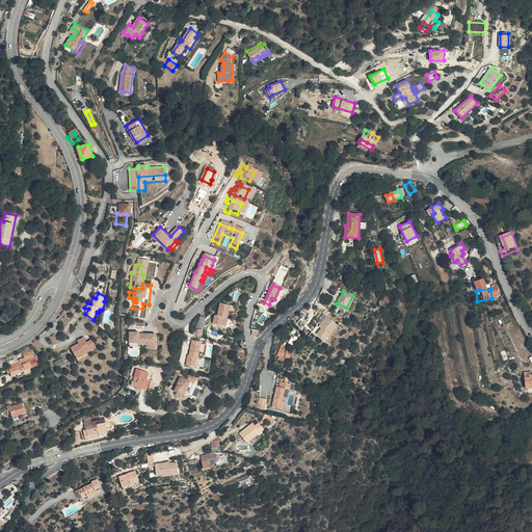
[(354,297),(352,296),(346,308),(348,309),(354,297)]
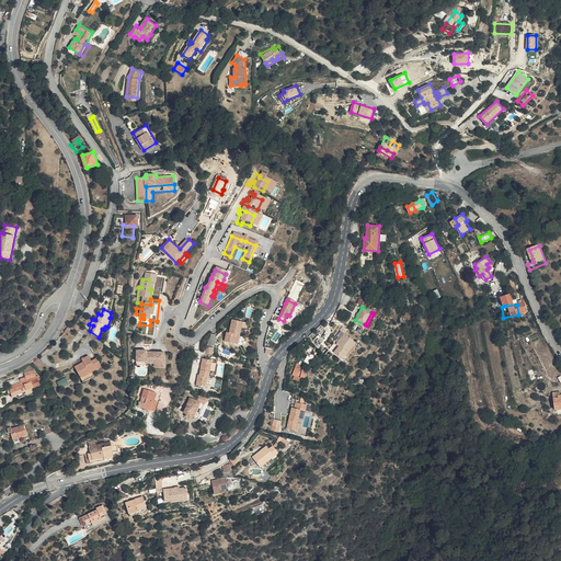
[(242,325),(232,323),(230,334),(229,336),(227,335),(225,345),(235,347),(237,338),(239,339),(242,325)]
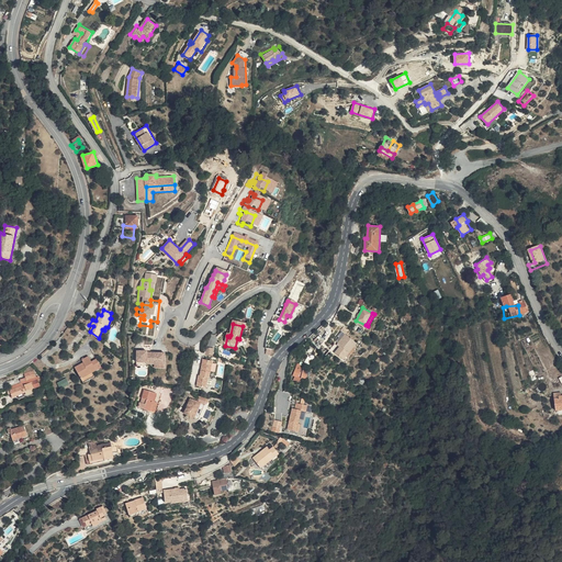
[(209,345),(214,347),(218,336),(212,334),(209,345)]
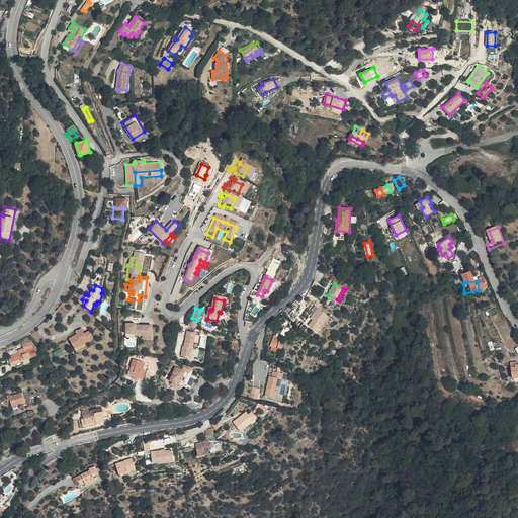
[(330,317),(319,308),(312,316),(315,319),(310,324),(317,331),(330,317)]
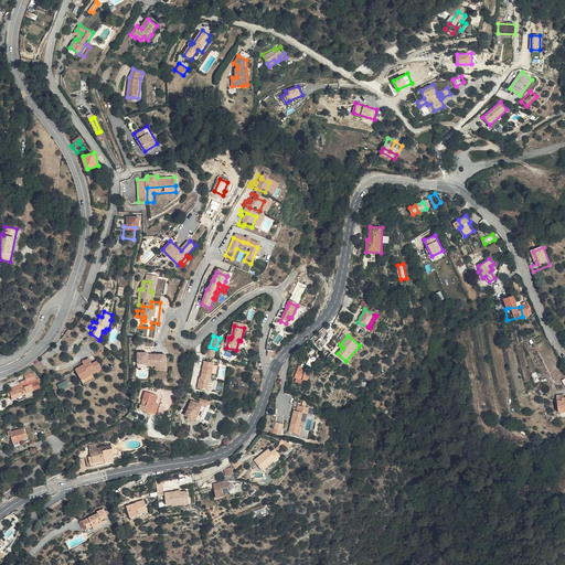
[(72,359),(84,342),(81,339),(67,355),(72,359)]
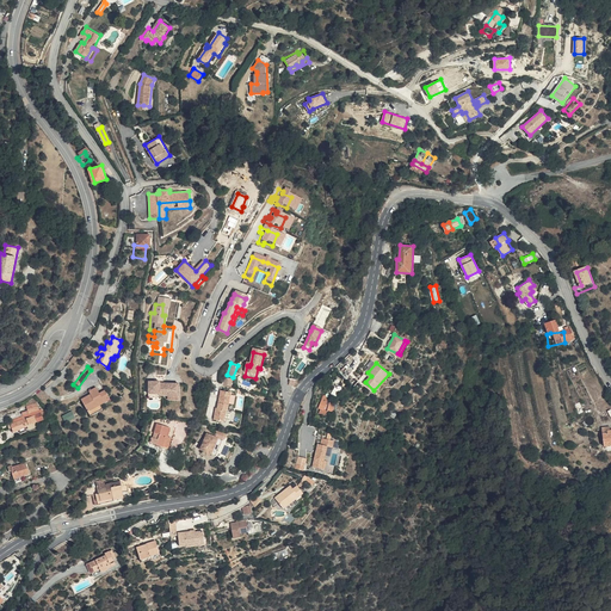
[(232,387),(234,378),(226,376),(223,384),(232,387)]
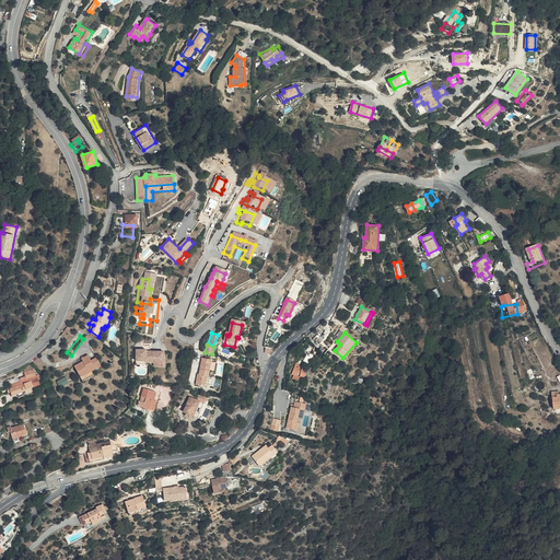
[(137,350),(137,352),(142,351),(142,359),(146,359),(146,347),(137,347),(137,350)]
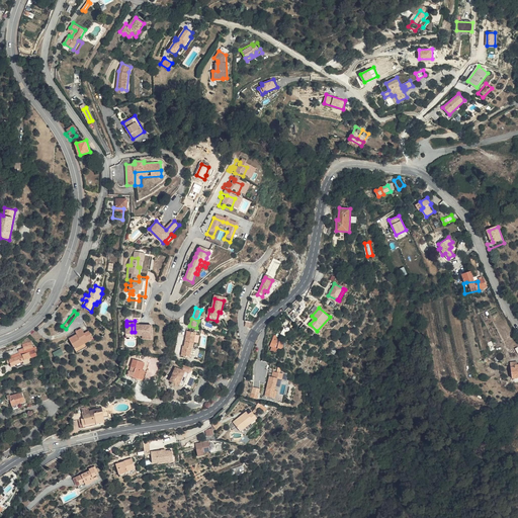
[(121,326),(122,336),(131,336),(131,337),(135,337),(135,332),(132,332),(132,325),(126,326),(121,326)]
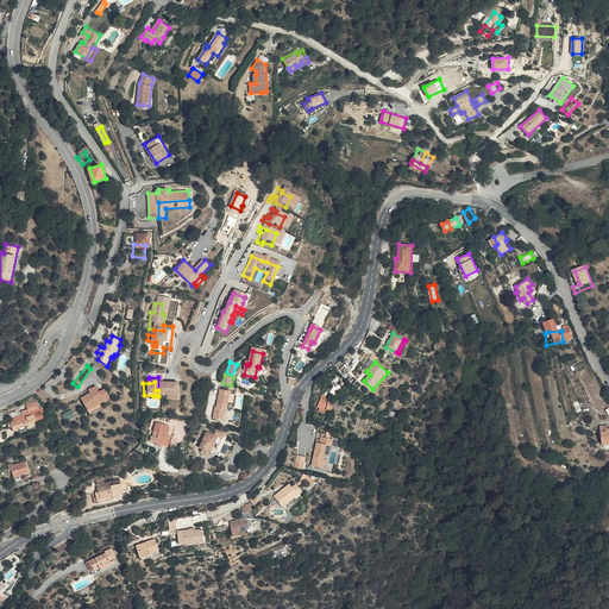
[(100,390),(96,384),(89,389),(92,391),(82,397),(88,409),(111,397),(105,387),(100,390)]
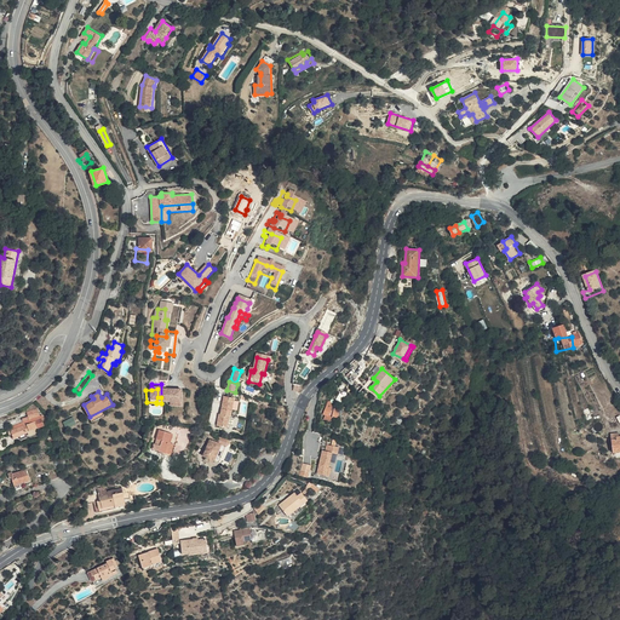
[(217,432),(227,434),(228,423),(230,423),(233,406),(223,403),(220,422),(218,420),(217,432)]
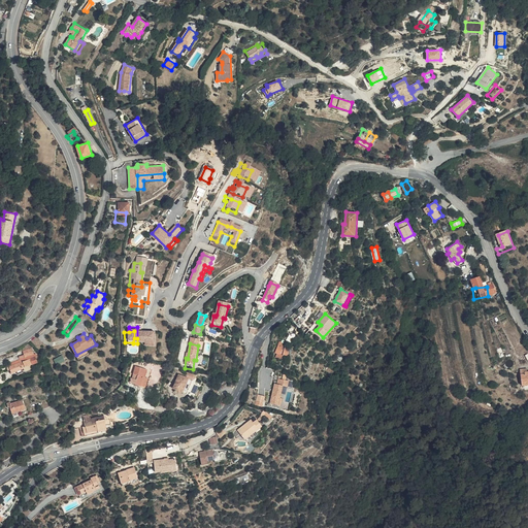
[(98,349),(96,344),(76,355),(79,360),(98,349)]
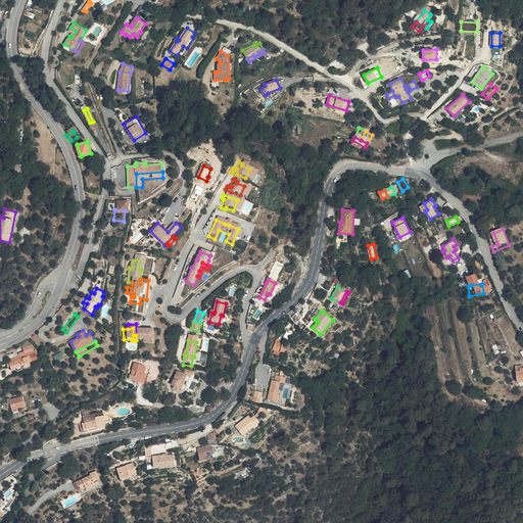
[(22,357),(30,353),(34,351),(32,346),(20,351),(22,357)]
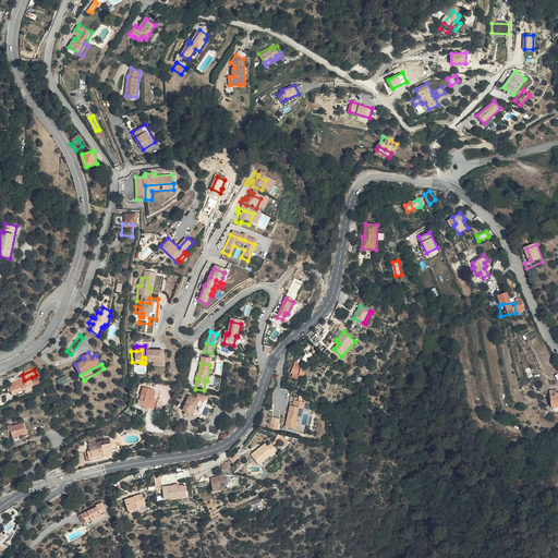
[(40,384),(36,375),(32,377),(24,380),(7,388),(8,390),(11,397),(22,392),(22,391),(40,384)]
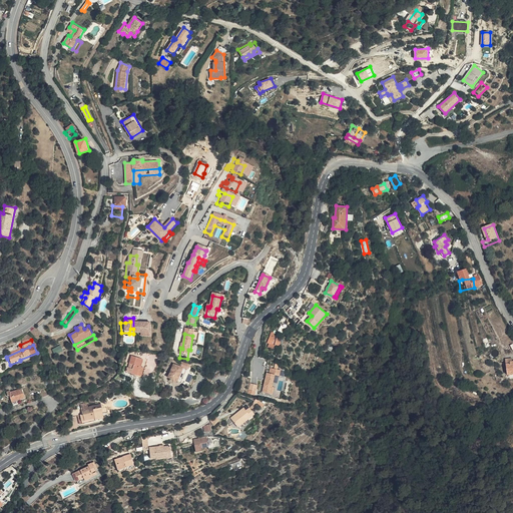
[(61,345),(53,349),(56,355),(64,351),(61,345)]
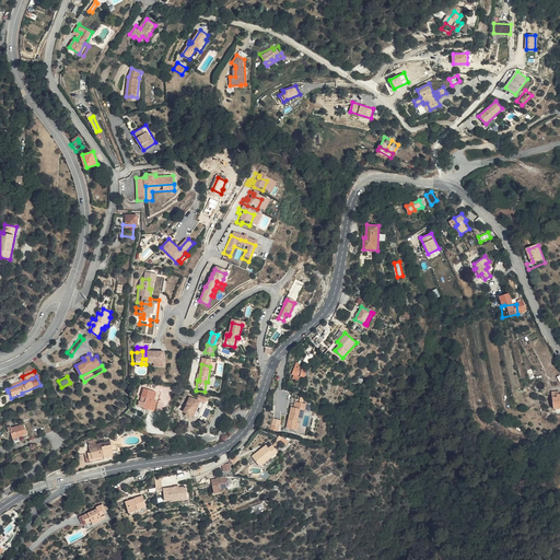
[(161,396),(146,392),(143,399),(148,401),(146,405),(140,404),(138,408),(153,413),(161,396)]
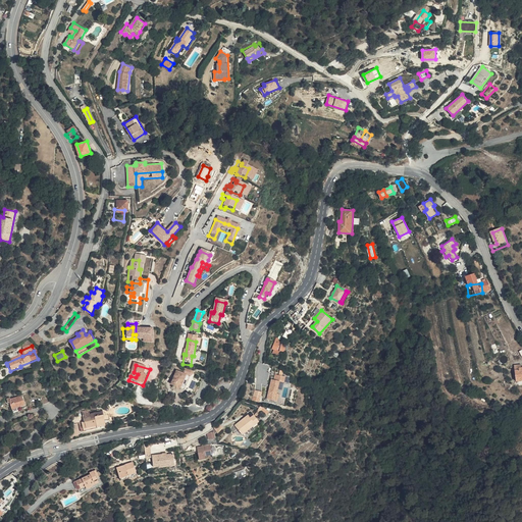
[(521,387),(521,374),(517,375),(513,376),(513,379),(510,379),(512,390),(521,387)]
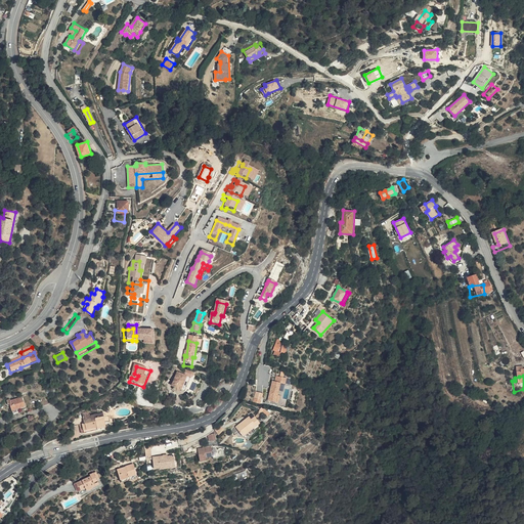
[(176,377),(171,390),(181,394),(186,380),(176,377)]
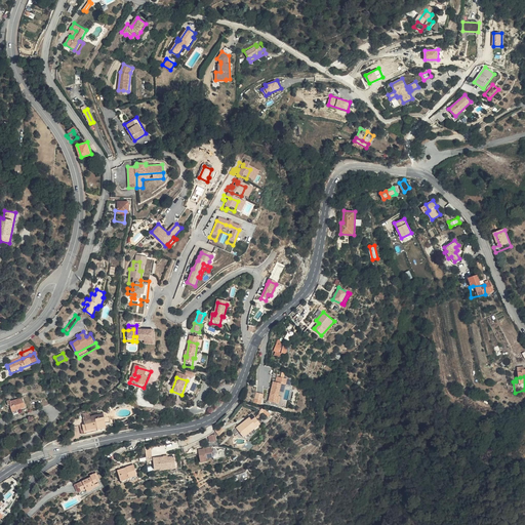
[(286,386),(287,379),(276,377),(275,382),(273,381),(268,403),(277,405),(277,403),(280,404),(281,398),(279,397),(281,385),(286,386)]
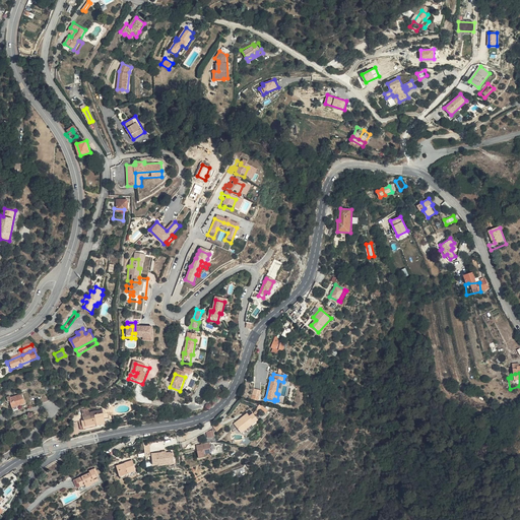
[(188,379),(185,377),(180,391),(183,392),(188,379)]
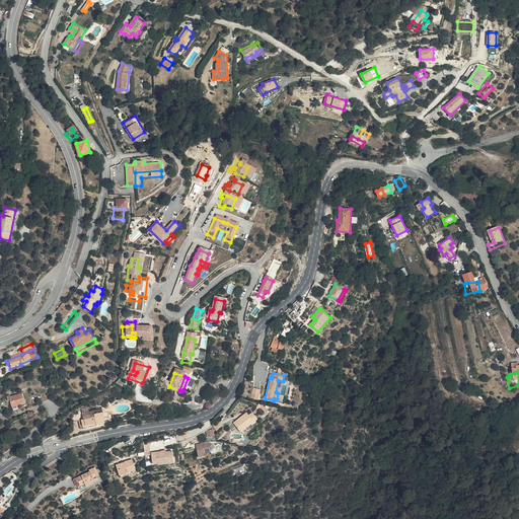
[(254,387),(251,397),(258,399),(261,389),(254,387)]
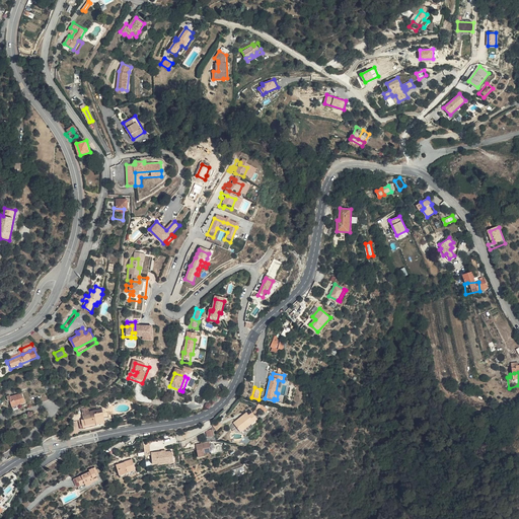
[(22,403),(19,395),(8,399),(7,397),(4,398),(5,402),(7,401),(10,409),(22,403)]
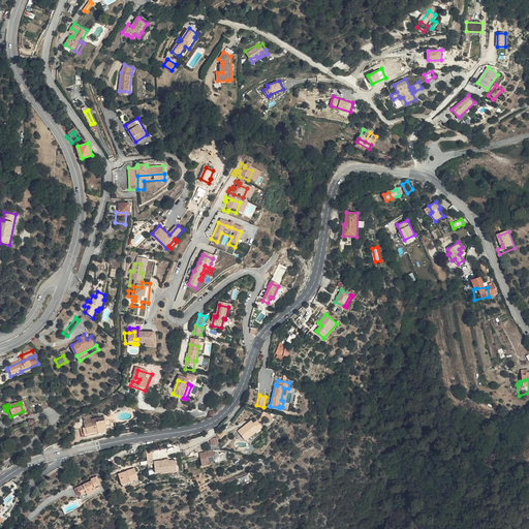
[(95,418),(94,416),(85,417),(89,435),(103,432),(102,431),(111,429),(109,416),(95,418)]
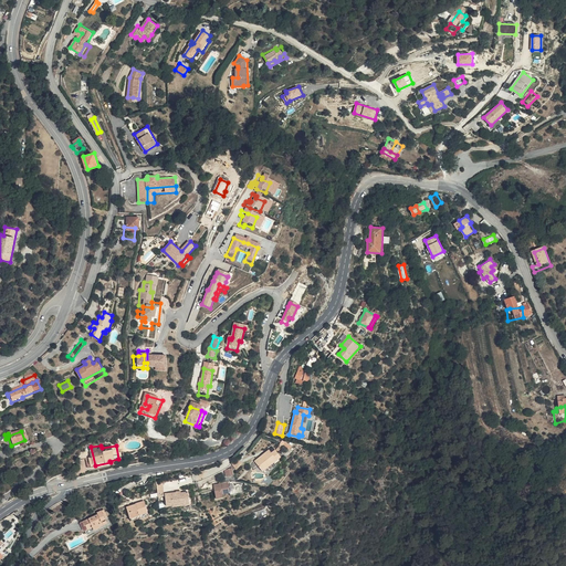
[(260,468),(258,464),(243,474),(252,486),(270,471),(264,464),(260,468)]
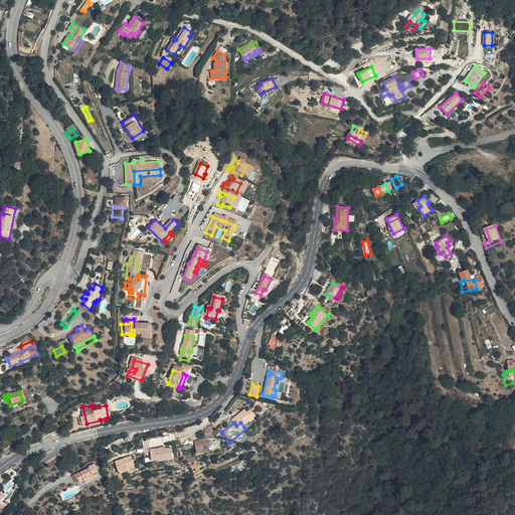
[(207,432),(204,426),(197,430),(200,436),(207,432)]
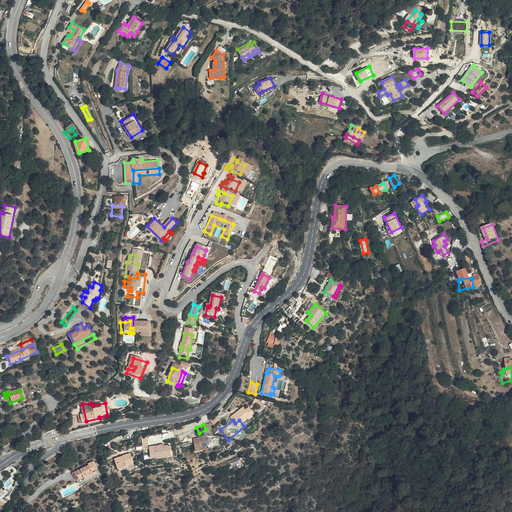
[(198,438),(196,430),(190,433),(192,440),(198,438)]
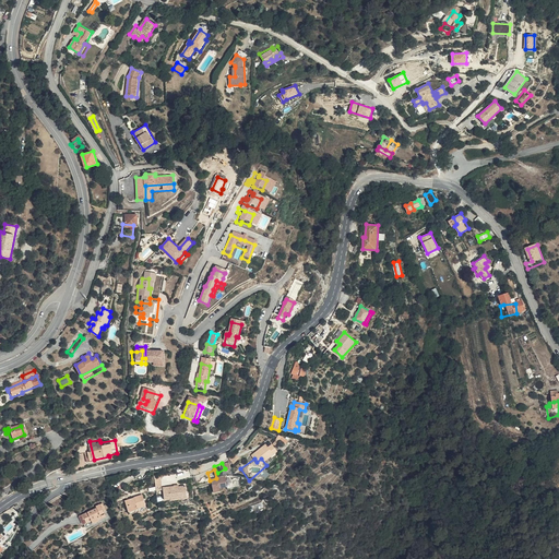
[(217,485),(216,478),(210,480),(204,482),(204,484),(204,487),(202,488),(197,489),(199,500),(205,499),(213,497),(211,486),(217,485)]
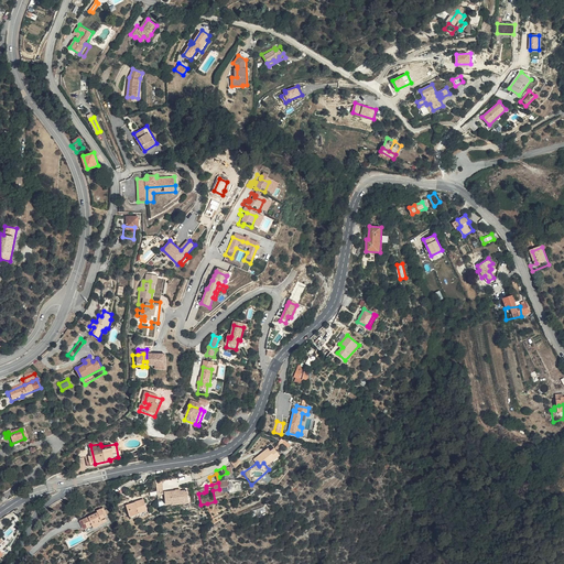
[(171,499),(171,498),(154,500),(158,513),(173,511),(173,509),(180,508),(179,498),(171,499)]
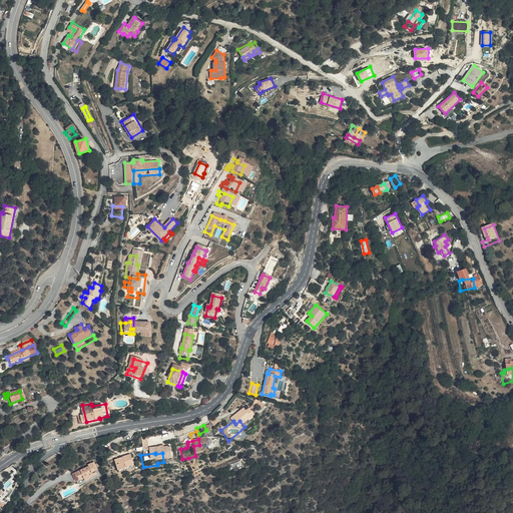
[(96,469),(93,462),(83,466),(84,468),(73,473),(74,476),(76,476),(78,481),(82,479),(83,481),(96,475),(94,470),(96,469)]
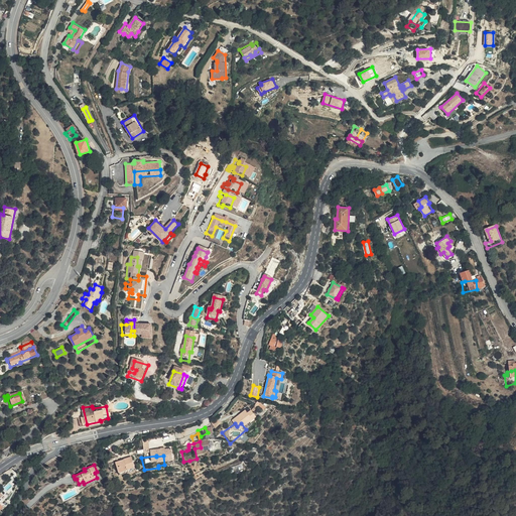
[(130,479),(128,471),(120,473),(120,471),(111,473),(113,484),(122,482),(121,481),(130,479)]
